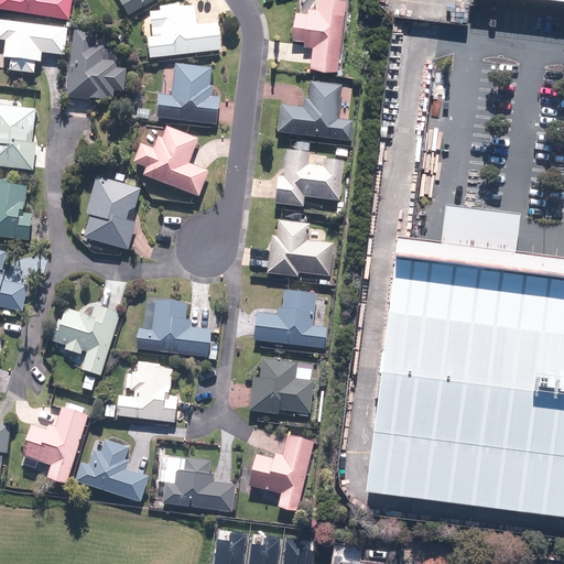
[(0,0),(0,11),(69,17),(71,0),(0,0)]
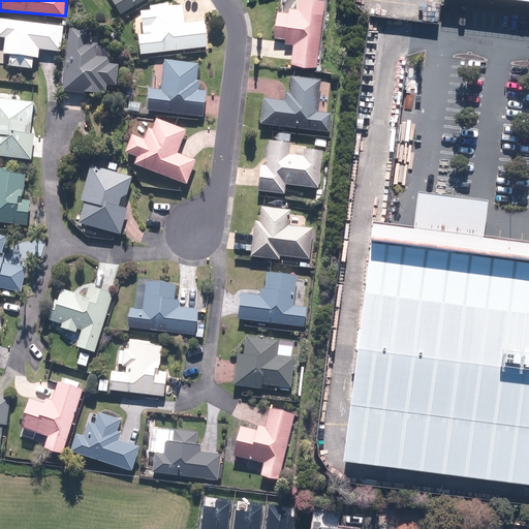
[(109,0),(119,16),(143,0),(109,0)]
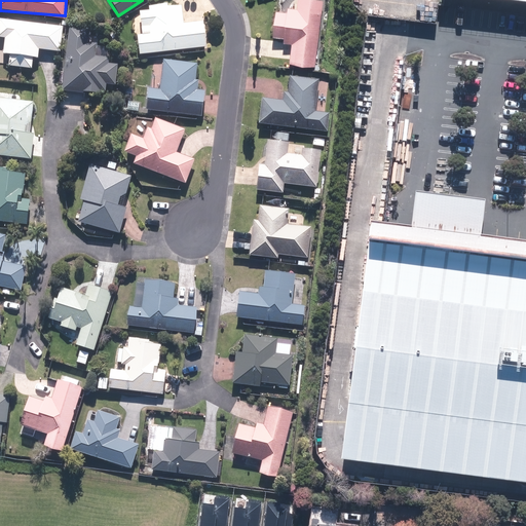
[(288,65),(314,68),(323,1),(316,0),(297,0),(296,9),(286,8),(286,13),(273,11),(270,38),(283,39),(282,45),(290,46),(288,65)]
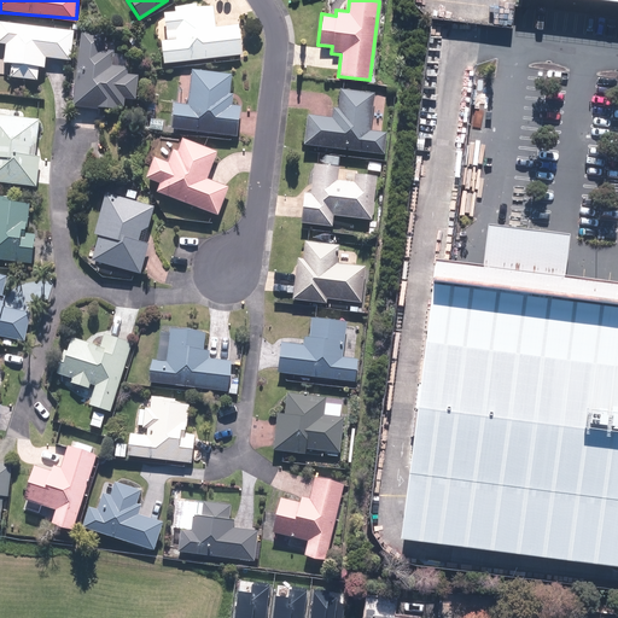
[(162,41),(164,65),(243,57),(239,24),(215,27),(214,9),(162,13),(165,41),(162,41)]
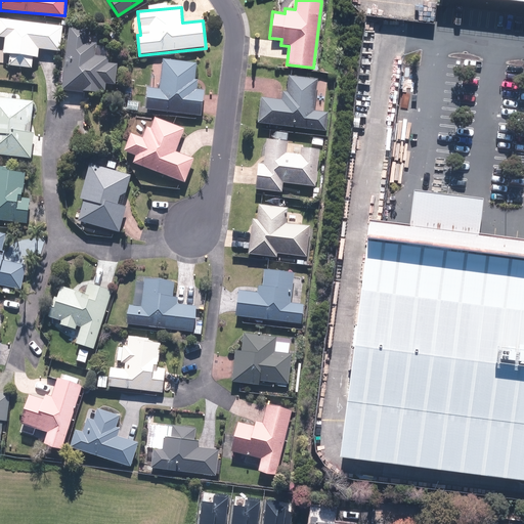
[(61,27),(0,20),(0,41),(4,42),(3,54),(9,55),(7,68),(32,70),(33,58),(36,59),(37,48),(59,50),(61,27)]
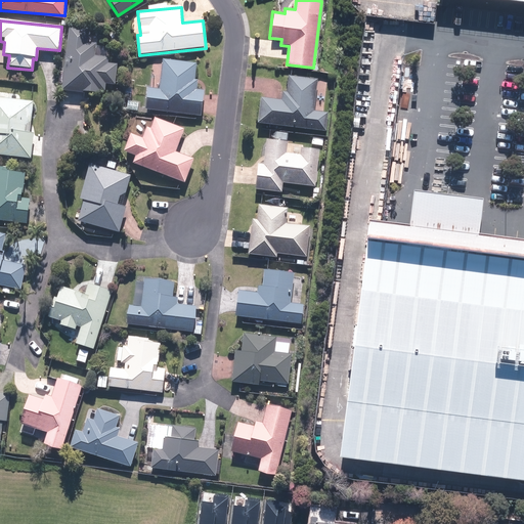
[(89,30),(67,28),(61,92),(97,95),(97,90),(104,90),(104,85),(116,85),(117,66),(106,66),(107,54),(87,53),(89,30)]
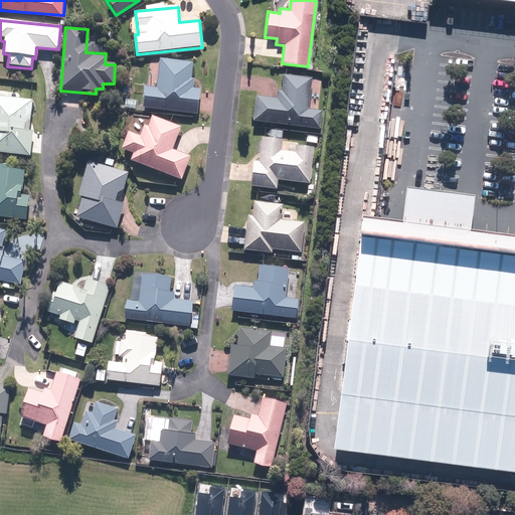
[(192,62),(159,59),(157,87),(144,86),(142,110),(198,115),(200,90),(194,90),(195,81),(190,80),(192,62)]
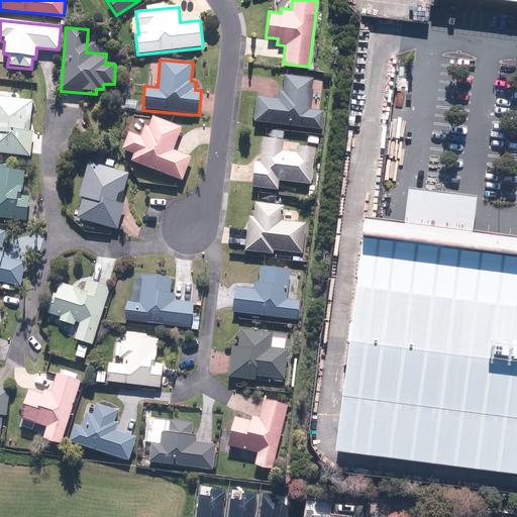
[(255,98),(252,123),(322,131),(324,112),(310,111),(313,80),(284,76),(282,92),(277,91),(276,100),(255,98)]
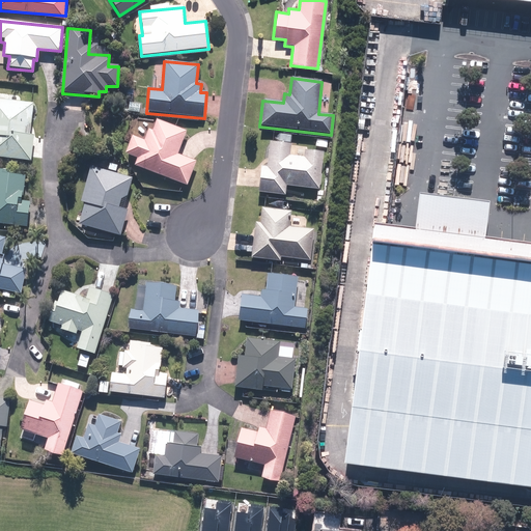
[(35,103),(0,100),(0,160),(32,163),(34,137),(25,136),(26,129),(33,130),(35,103)]
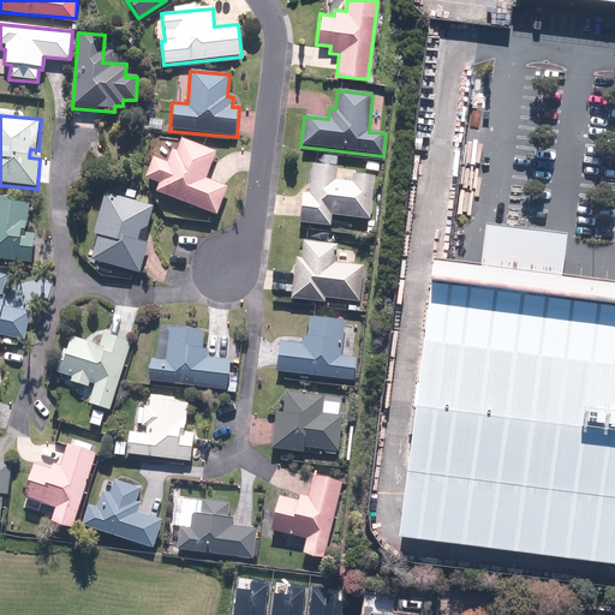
[(156,183),(153,191),(218,216),(228,189),(210,181),(221,155),(184,141),(180,150),(171,147),(165,162),(150,157),(142,177),(156,183)]
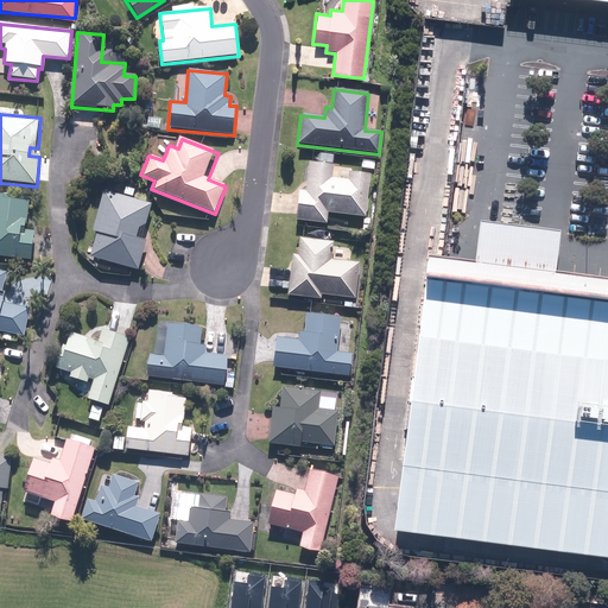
[(298,191),(295,221),(327,226),(328,215),(366,220),(372,175),(349,172),(348,181),(331,178),(333,166),(308,163),(304,192),(298,191)]
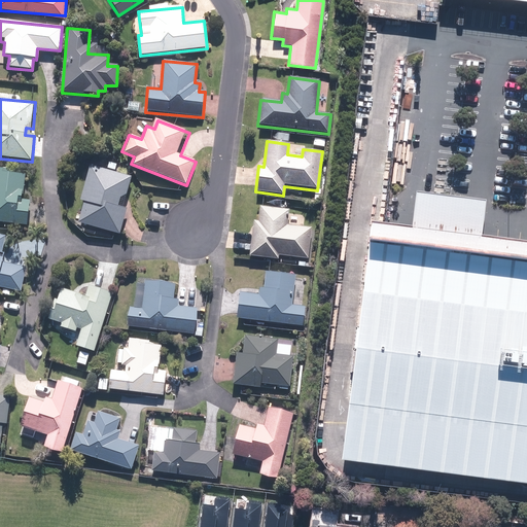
[(133,177),(89,165),(78,202),(82,203),(76,223),(117,236),(125,211),(112,207),(115,197),(126,200),(133,177)]
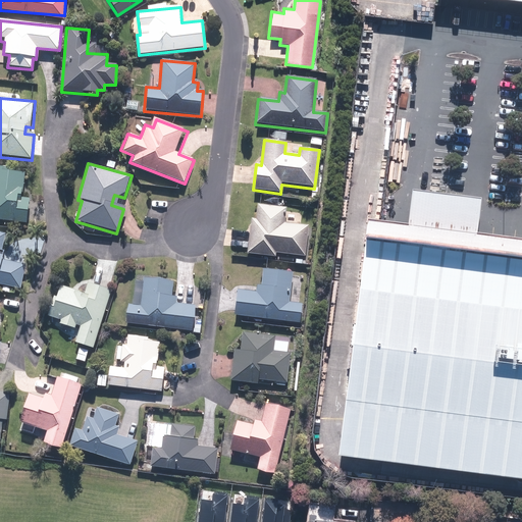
[(21,174),(11,166),(0,166),(0,220),(28,223),(28,198),(21,198),(21,174)]
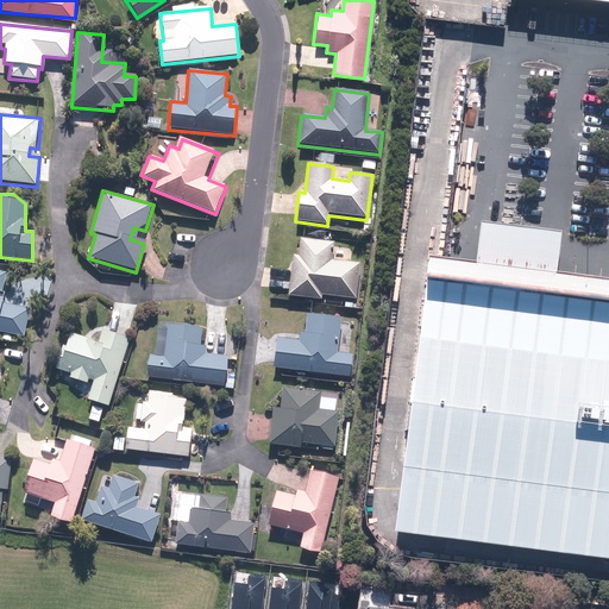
[(426,257),(421,280),(484,287),(535,294),(608,302),(608,280),(553,272),(558,233),(478,224),(472,263),(457,262),(426,257)]
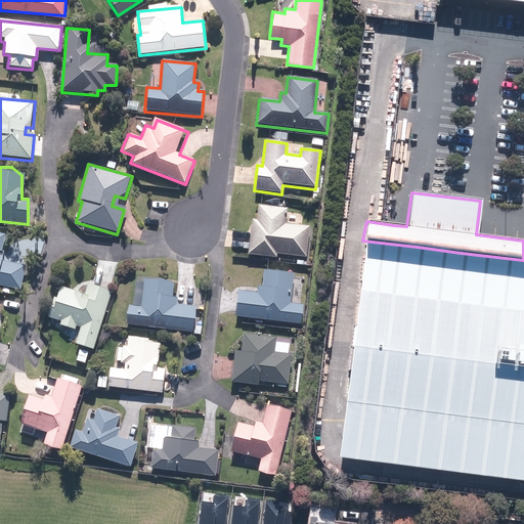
[(251,220),(247,256),(276,259),(276,256),(306,259),(309,227),(286,224),(288,209),(257,205),(255,220),(251,220)]
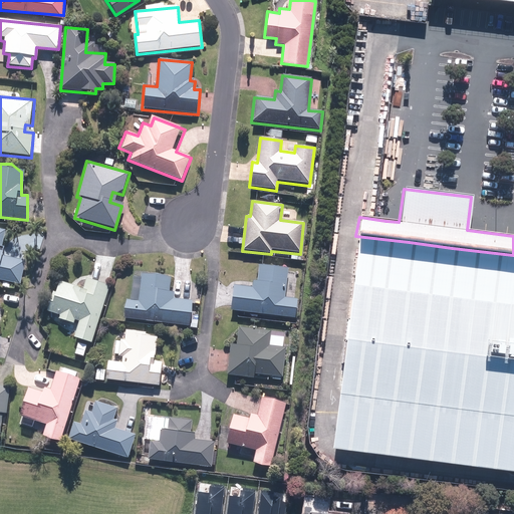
[(9,230),(0,227),(0,283),(17,288),(24,259),(3,253),(9,230)]
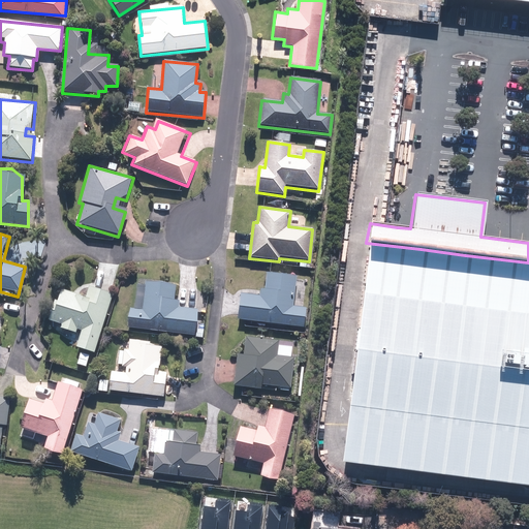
[(528,486),(528,262),(465,255),(421,249),(366,243),(338,463),(360,465),(528,486)]
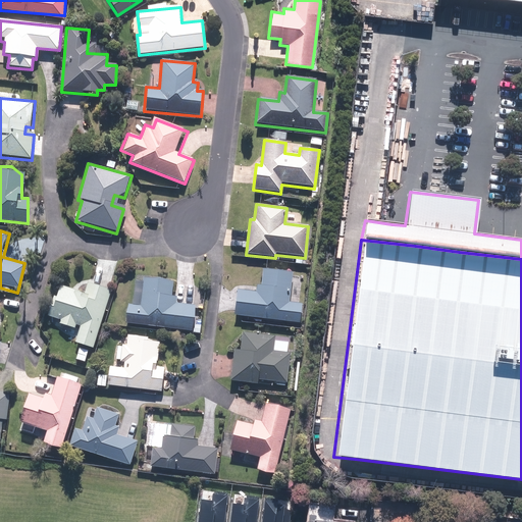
[(95,350),(114,262),(95,258),(87,294),(55,286),(48,317),(58,319),(56,326),(73,330),(74,325),(79,326),(74,345),(77,346),(74,360),(87,362),(90,349),(95,350)]
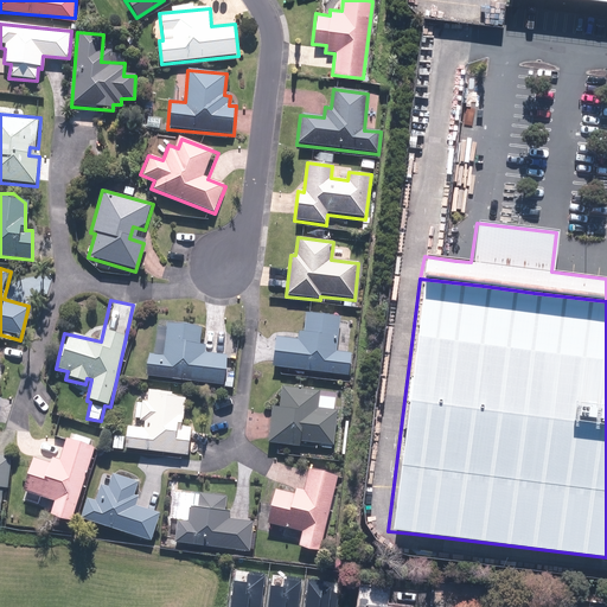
[(274,338),(270,369),(349,377),(351,353),(337,351),(340,318),(305,314),(302,333),(296,332),(295,340),(274,338)]
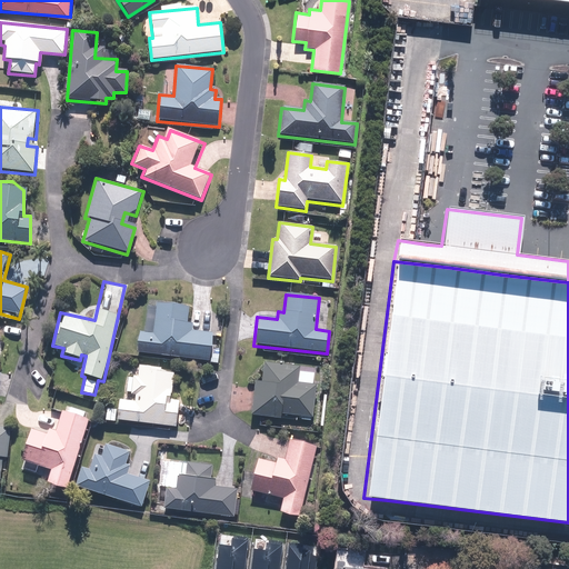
[(150,332),(138,331),(136,353),(209,359),(211,333),(195,332),(195,323),(187,323),(188,309),(151,306),(150,332)]
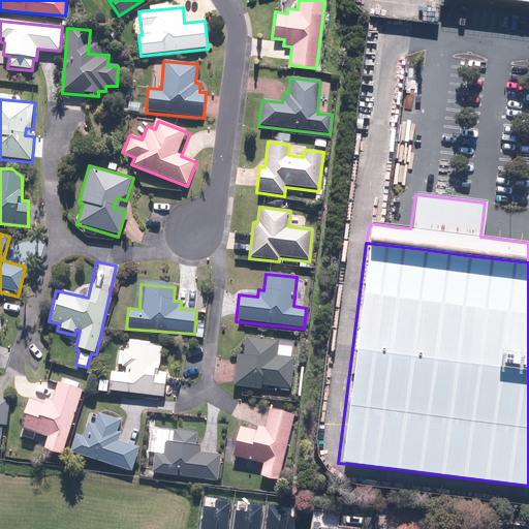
[(237,355),(232,387),(261,391),(261,386),(290,390),(294,359),(278,356),(279,341),(244,337),(242,355),(237,355)]
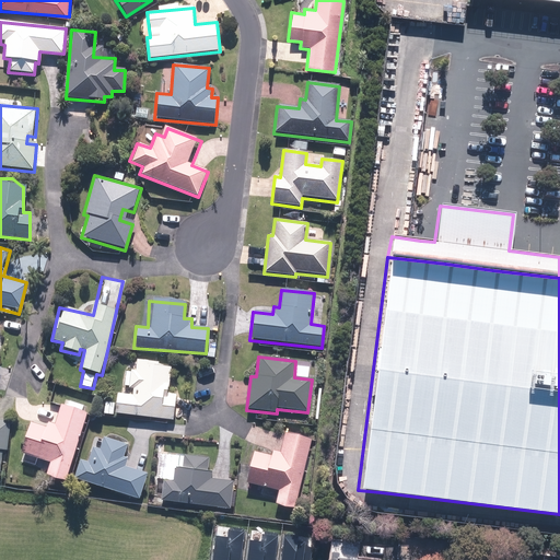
[(167,363),(127,363),(127,395),(116,395),(116,404),(104,403),(103,417),(172,418),(173,396),(167,396),(167,363)]
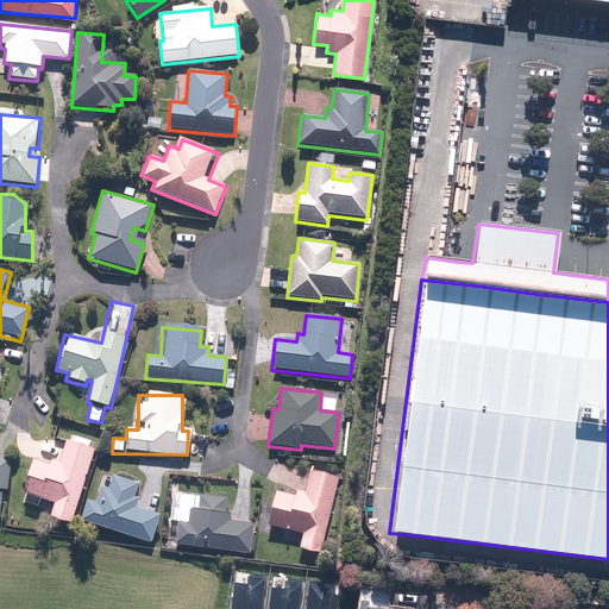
[(70,522),(94,450),(68,441),(61,463),(51,459),(48,468),(32,463),(22,494),(55,504),(51,515),(70,522)]
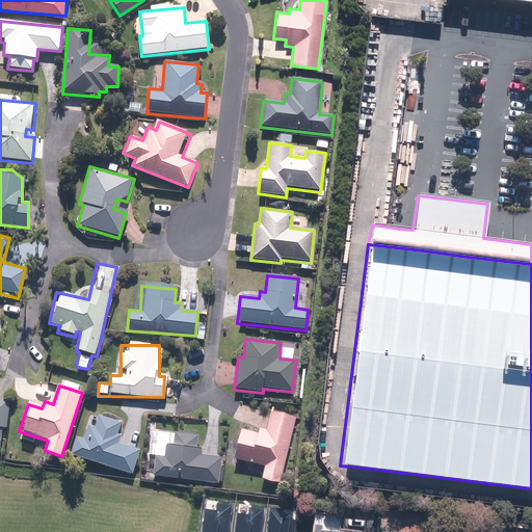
[(0,456),(2,428),(7,429),(8,399),(0,398),(0,456)]
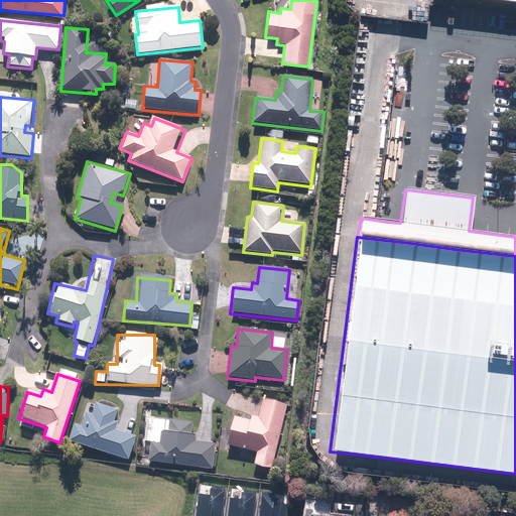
[(272,470),(287,405),(262,399),(258,417),(251,415),(250,421),(233,416),(226,446),(254,454),(252,465),(272,470)]
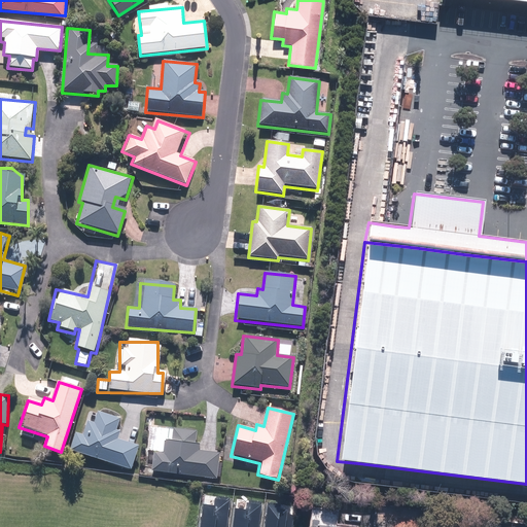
[(115,440),(121,419),(91,410),(82,436),(73,434),(68,451),(131,470),(137,447),(115,440)]
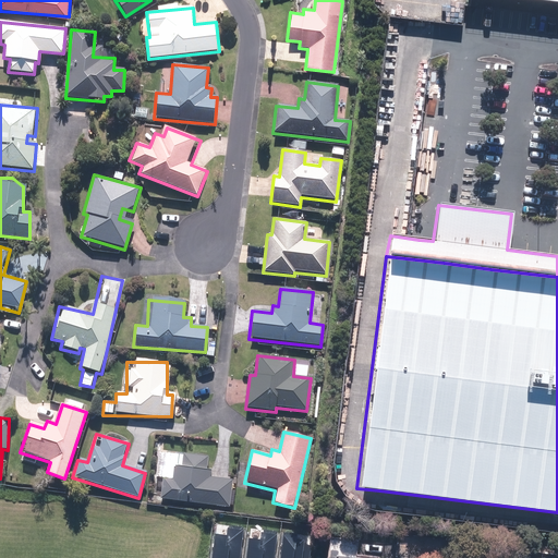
[(174,453),(173,465),(171,480),(162,478),(160,499),(230,508),(233,482),(209,478),(210,469),(207,468),(208,457),(174,453)]
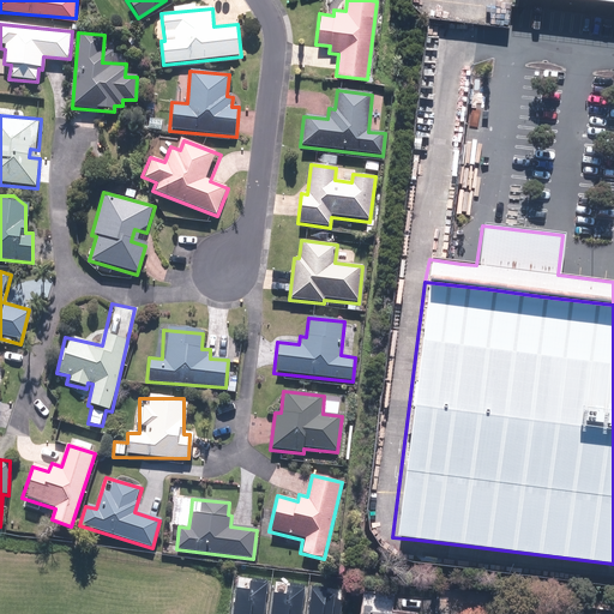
[(262,613),(266,581),(240,577),(234,613),(262,613)]
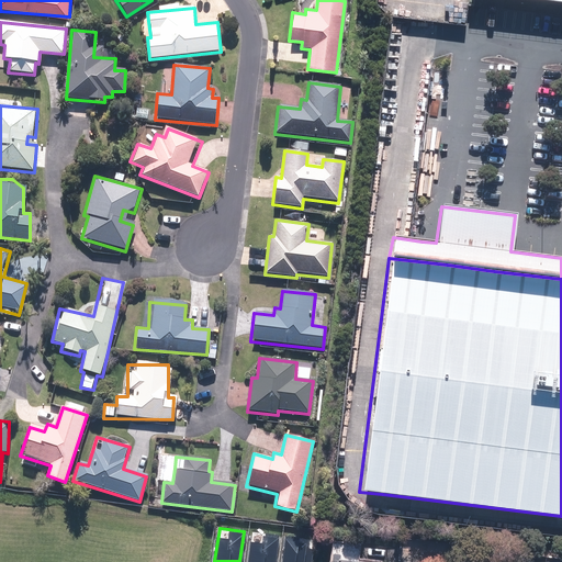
[(251,534),(247,561),(277,561),(280,538),(251,534)]
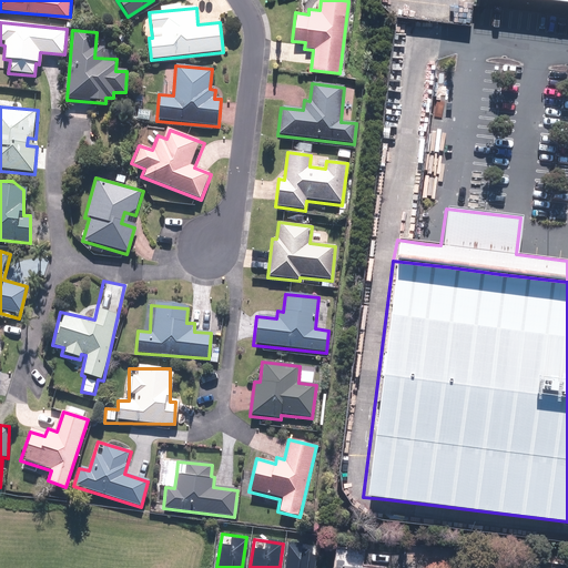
[(284,567),(315,567),(318,550),(288,546),(284,567)]
